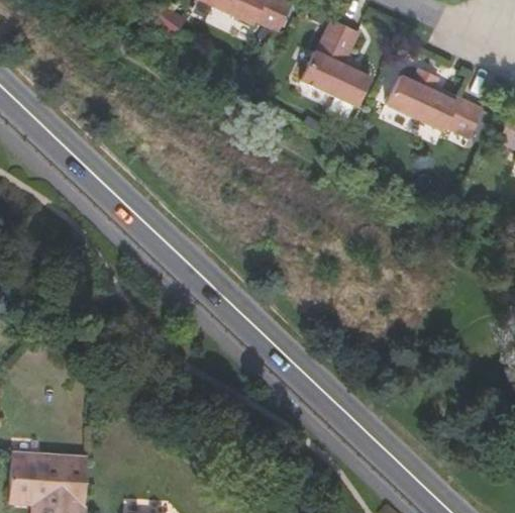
[(254,18),(279,28),(292,0),(205,0),(252,22),(254,18)]
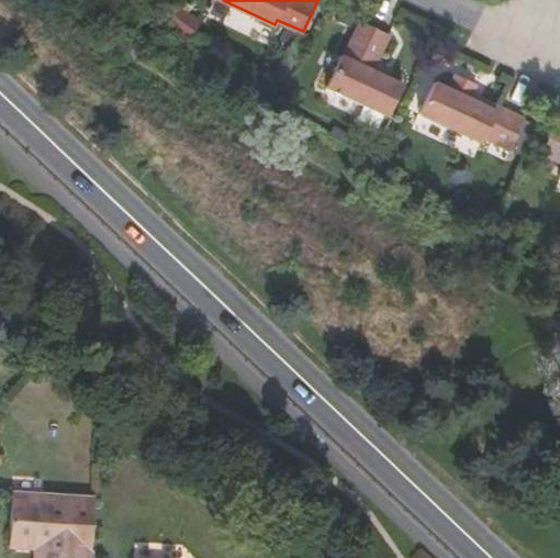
[(325,86),(385,115),(401,85),(382,75),(384,68),(373,63),(388,33),(359,20),(343,55),(340,54),(325,86)]
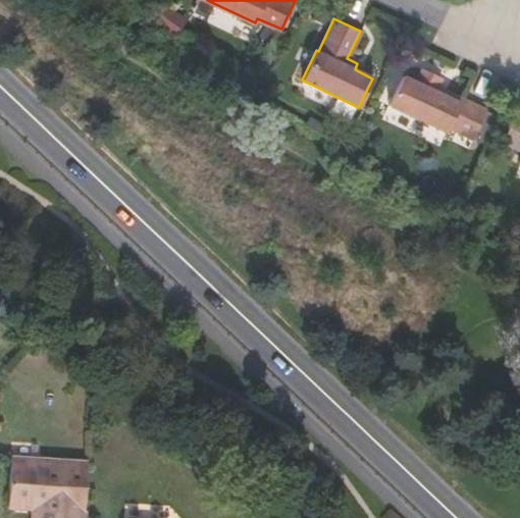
[(393,103),(449,131),(451,125),(475,137),(488,110),(449,91),(447,96),(437,91),(444,78),(425,68),(418,82),(406,76),(393,103)]
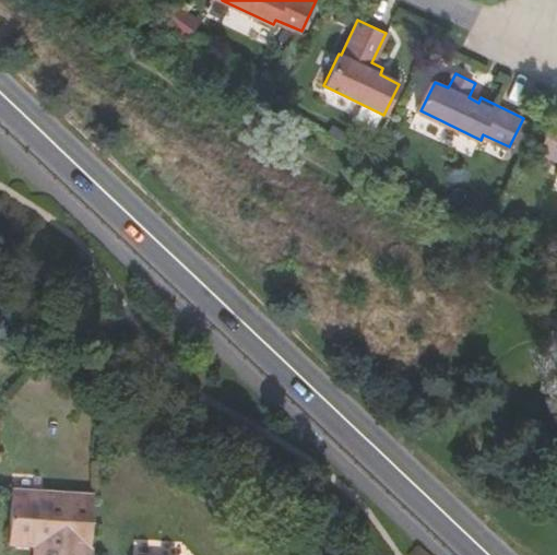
[(556,120),(555,120),(538,150),(556,158),(556,120)]
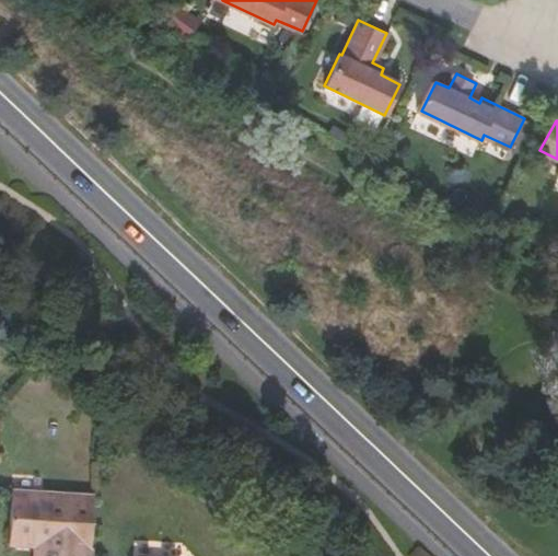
[(92,555),(97,493),(18,488),(13,539),(66,542),(64,555),(92,555)]
